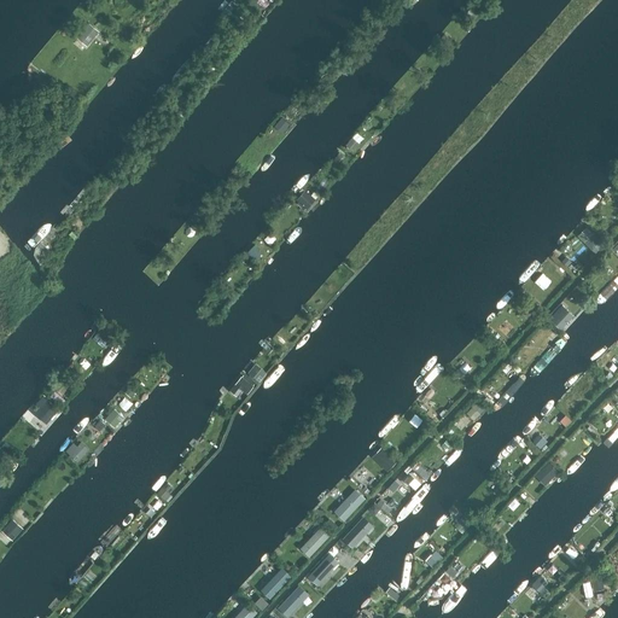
[(472,7),(465,13),(472,21),(479,13),(472,7)]
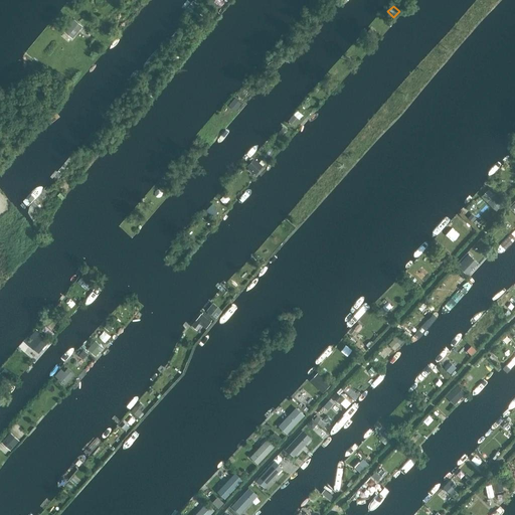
[(74,20),(68,28),(76,34),(82,26),(74,20)]
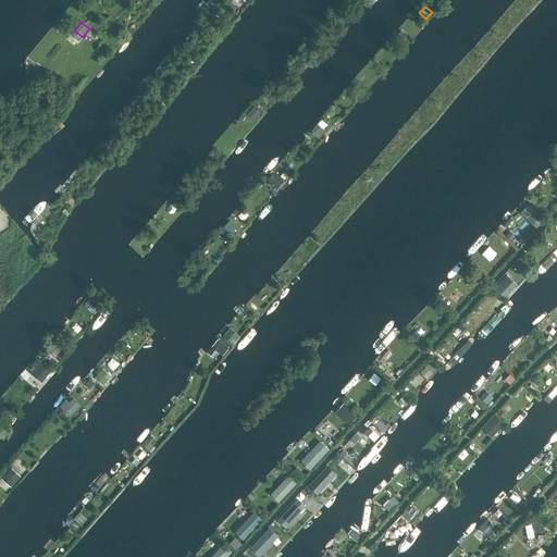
[(400,31),(396,36),(405,45),(409,39),(400,31)]
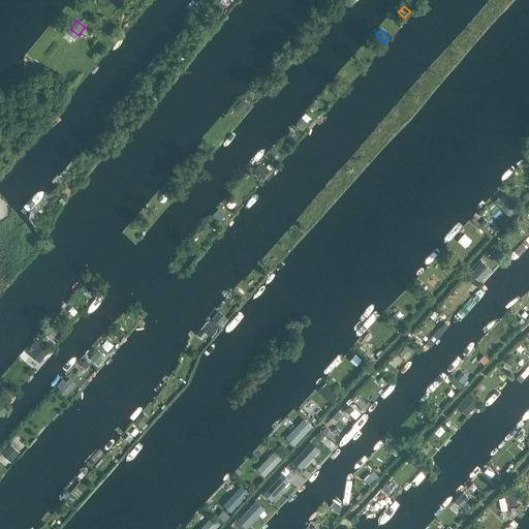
[(149,81),(147,93),(158,95),(161,83),(149,81)]
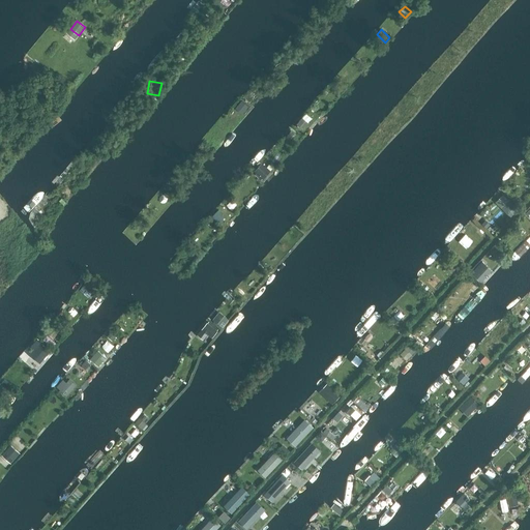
[(48,92),(43,97),(50,101),(54,96),(48,92)]
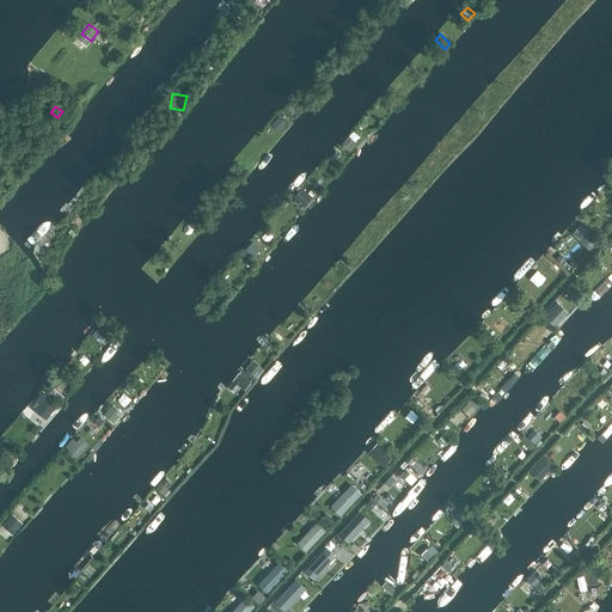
[(279,116),(274,122),(281,128),(286,123),(279,116)]
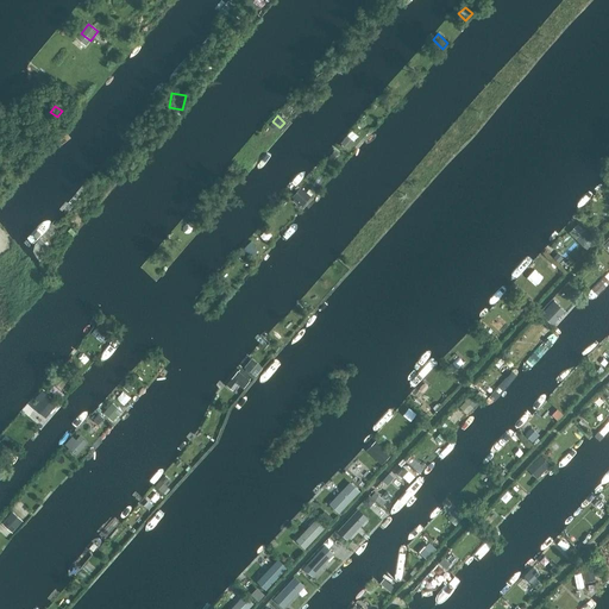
[(345,137),(340,143),(347,149),(353,143),(345,137)]
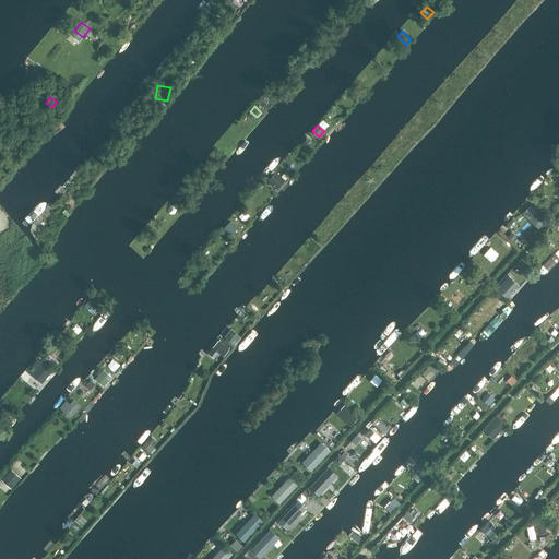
[(272,175),(266,180),(269,182),(268,183),(273,189),(274,187),(276,189),(283,183),(272,175)]
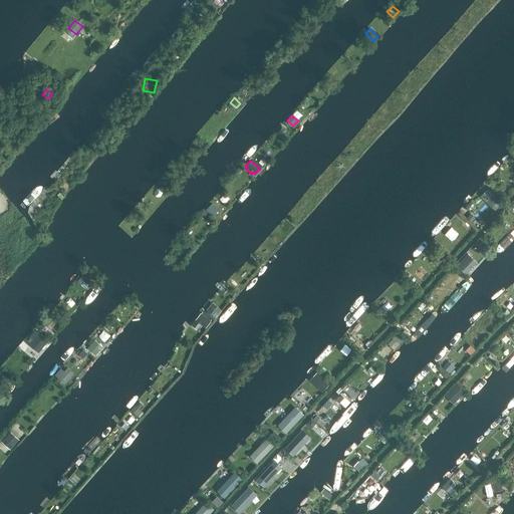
[(493,196),(486,202),(495,211),(501,205),(493,196)]
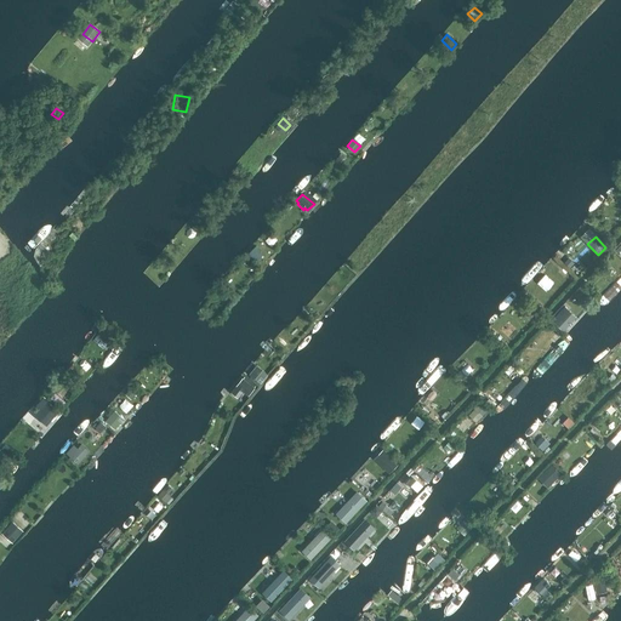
[(252,249),(246,255),(255,262),(261,256),(252,249)]
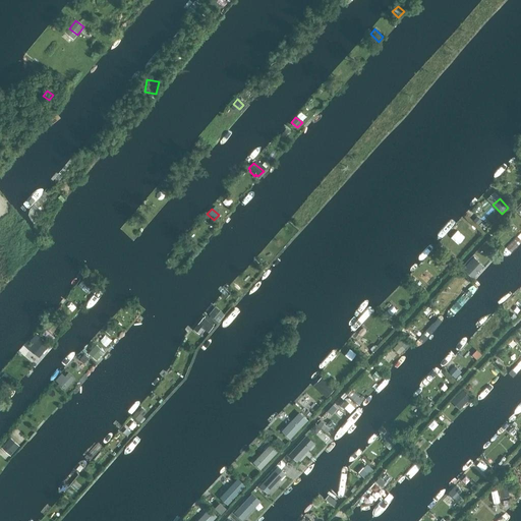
[(520,230),(496,257),(501,263),(503,265),(520,244),(520,230)]
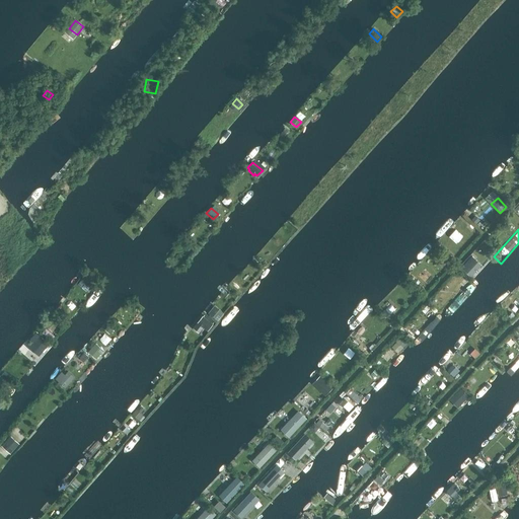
[(472,255),(461,268),(470,276),(479,267),(472,260),(474,257),(472,255)]
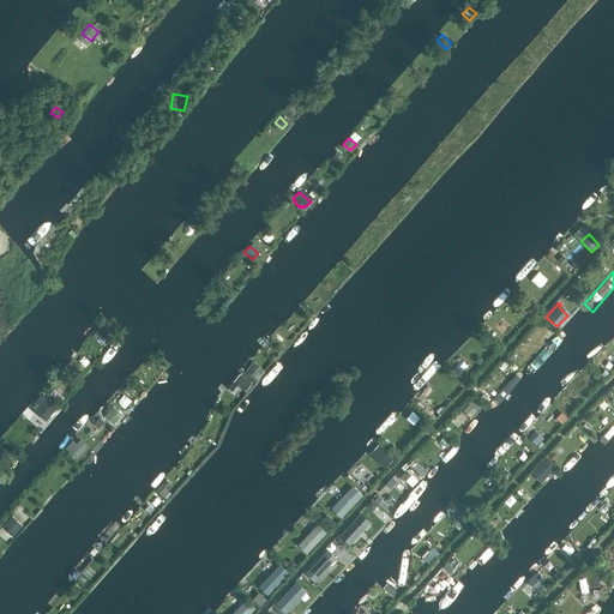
[(103,324),(95,332),(106,341),(113,332),(103,324)]
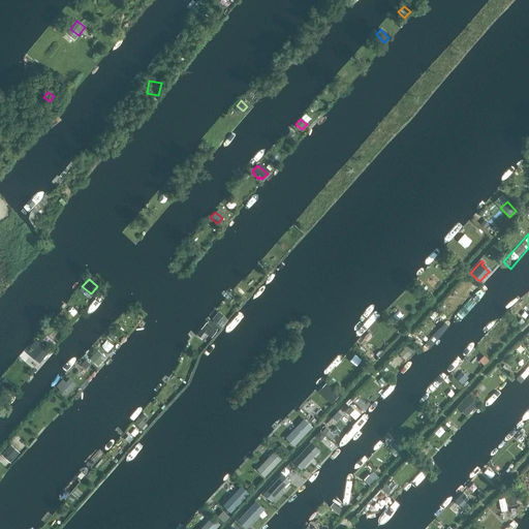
[(216,314),(212,319),(221,327),(228,318),(224,315),(221,318),(216,314)]
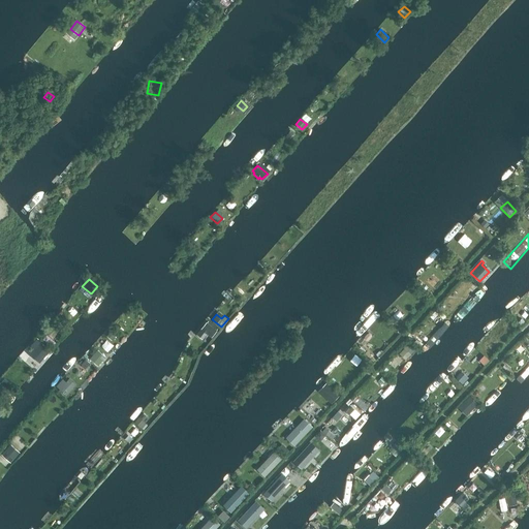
[(207,322),(200,329),(211,338),(217,331),(218,329),(209,321),(207,322)]
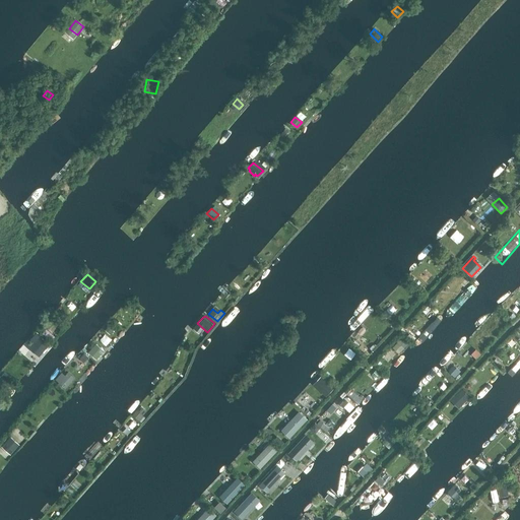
[(37,333),(29,341),(33,343),(43,352),(50,344),(37,333)]
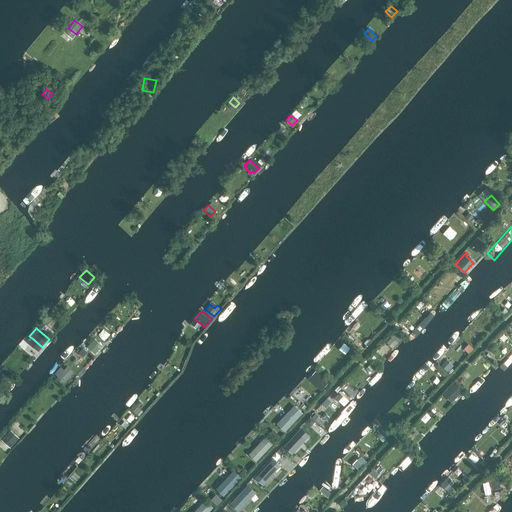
[(393,330),(389,334),(398,342),(401,338),(393,330)]
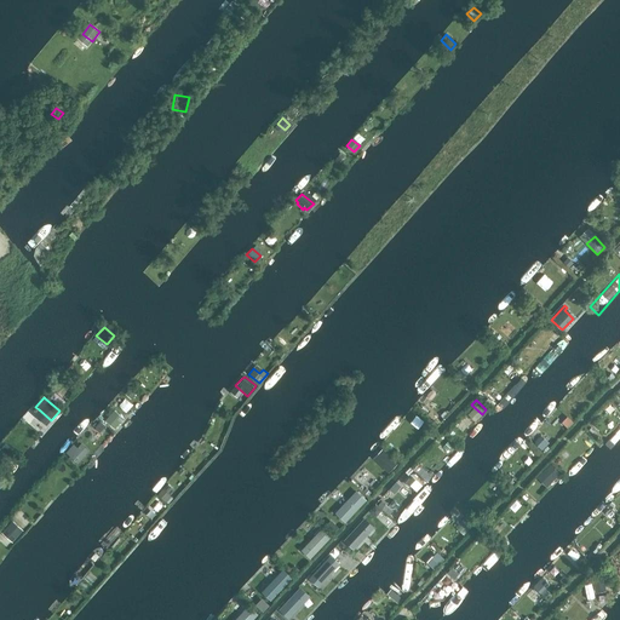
[(113,412),(105,420),(115,429),(121,420),(113,412)]
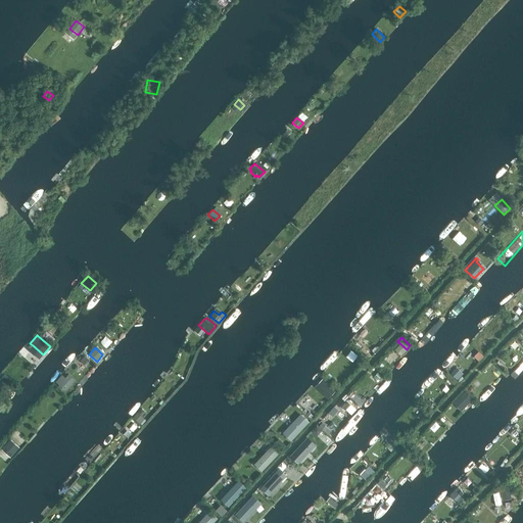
[(85,357),(81,361),(86,366),(90,362),(85,357)]
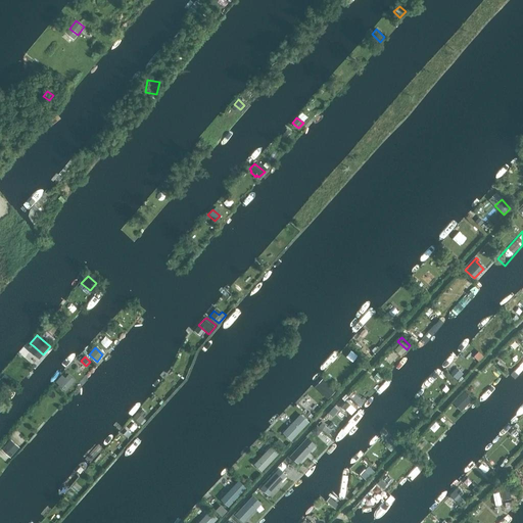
[(456,369),(452,374),(458,379),(462,375),(456,369)]
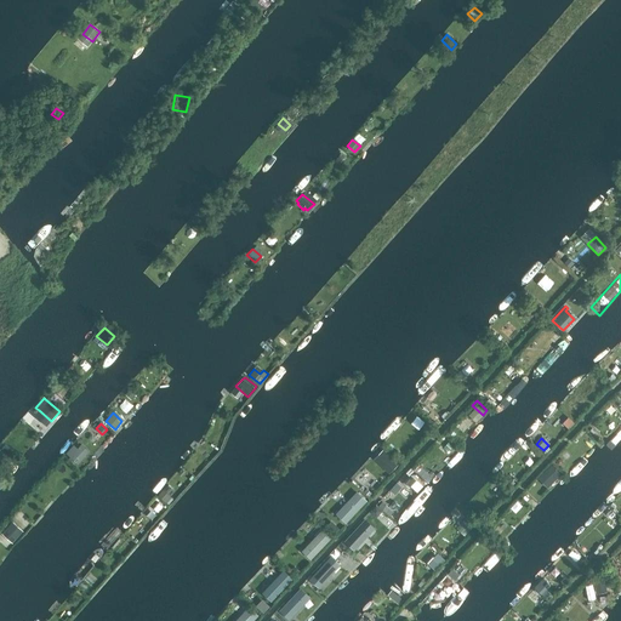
[(6,444),(1,450),(4,453),(11,457),(16,451),(6,444)]
